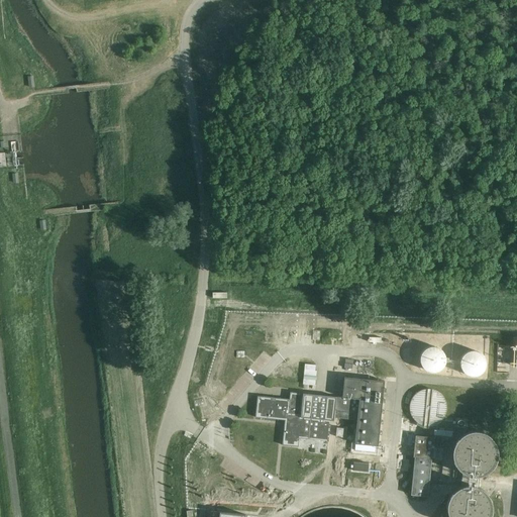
[(438,348),(434,347),(430,347),(426,349),(423,352),(421,355),(420,360),(421,365),(423,368),(427,371),(431,372),(435,372),(439,371),(442,368),(444,364),(445,358),(444,354),(441,350),(438,348)]
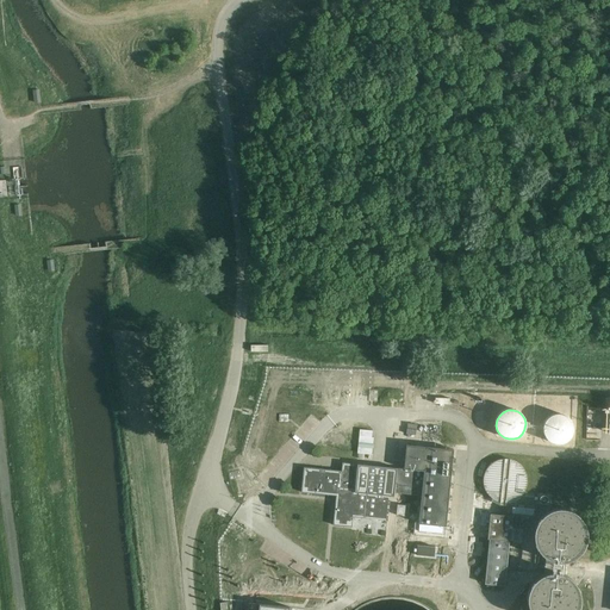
[(565,416),(560,415),(554,415),(549,417),(546,419),(543,424),(543,429),(545,434),(547,439),(551,442),(555,443),(561,443),(566,442),(570,439),(572,434),(573,428),(572,423),(568,418),(565,416)]
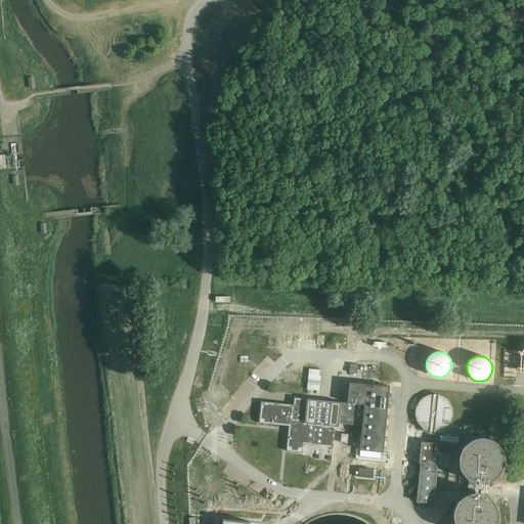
[(309,369),(308,375),(308,381),(320,383),(321,377),(319,376),(319,370),(309,369)]
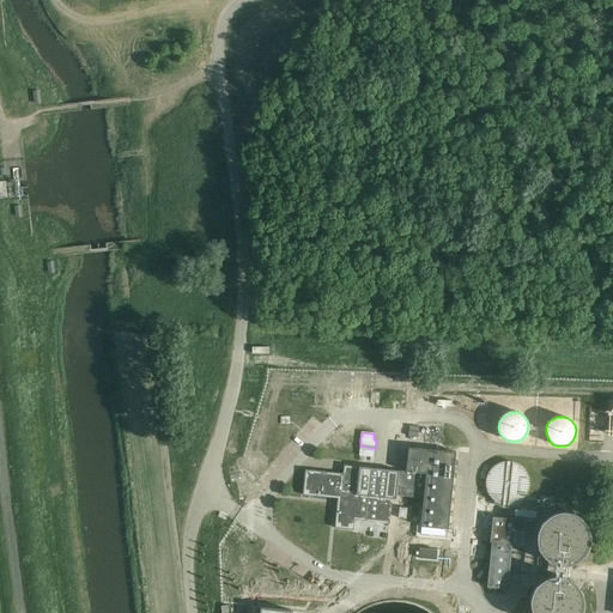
[(406,472),(399,471),(359,467),(344,465),(343,474),(305,469),(303,495),(338,498),(334,528),(353,530),(354,520),(389,523),(392,498),(395,499),(396,496),(424,498),(422,527),(448,529),(448,528),(451,529),(451,525),(448,523),(449,516),(453,516),(453,511),(449,511),(450,503),(454,504),(454,499),(450,498),(451,491),(455,491),(455,486),(451,486),(453,478),(456,479),(456,474),(453,474),(454,466),(457,466),(457,461),(455,461),(455,453),(408,448),(406,472)]
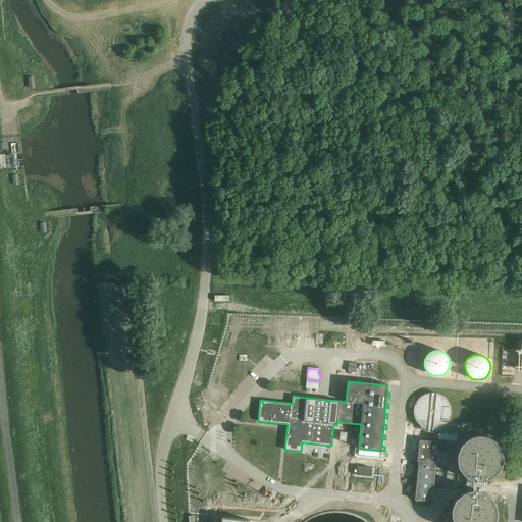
[(441,396),(437,394),(431,393),(426,394),(421,397),(417,401),(414,406),(413,412),(414,417),(416,422),(420,426),(425,429),(430,430),(436,430),(441,428),(446,425),(449,420),(451,415),(451,410),(450,404),(447,400),(441,396)]
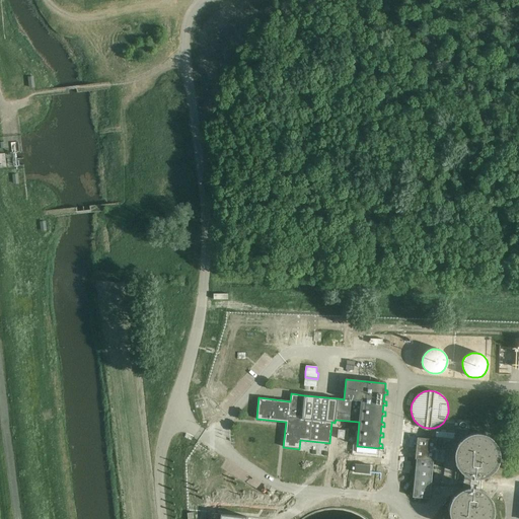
[(479,489),(482,477),(487,475),(493,471),(496,467),(499,461),(500,455),(499,449),(496,443),(492,438),(486,435),(479,433),(473,433),(468,435),(462,438),(458,442),(455,447),(454,453),(454,459),(456,465),(460,470),(464,474),(463,489),(458,492),(453,496),(450,501),(449,506),(449,512),(450,518),(492,518),(494,513),(494,507),(493,502),(490,496),(486,492),(479,489)]
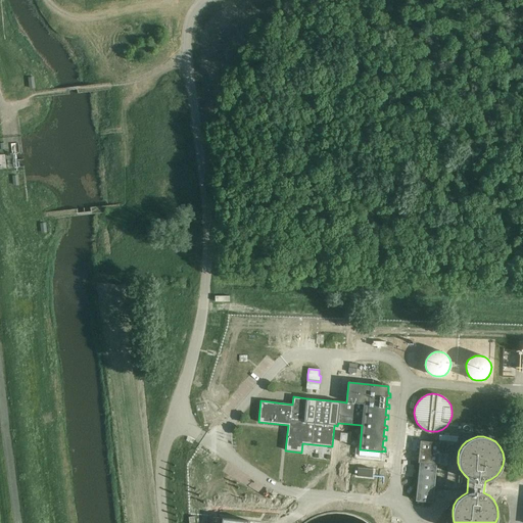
[(437,465),(439,442),(420,440),(418,463),(419,463),(415,501),(432,503),(436,465),(437,465)]
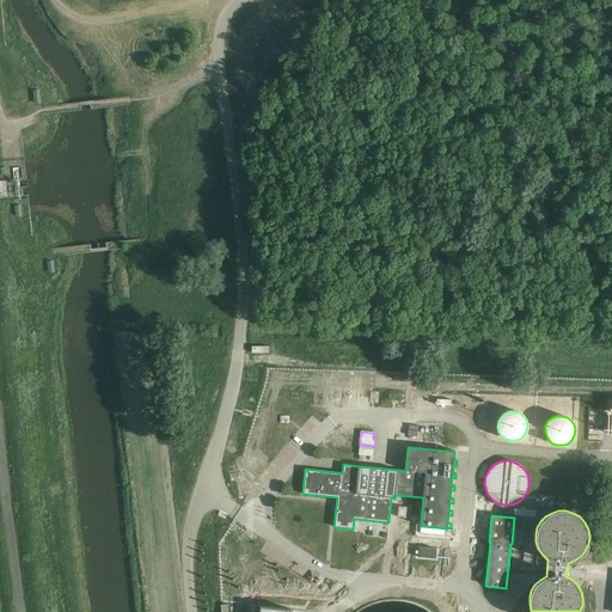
[(418,548),(417,557),(435,558),(436,549),(418,548)]
